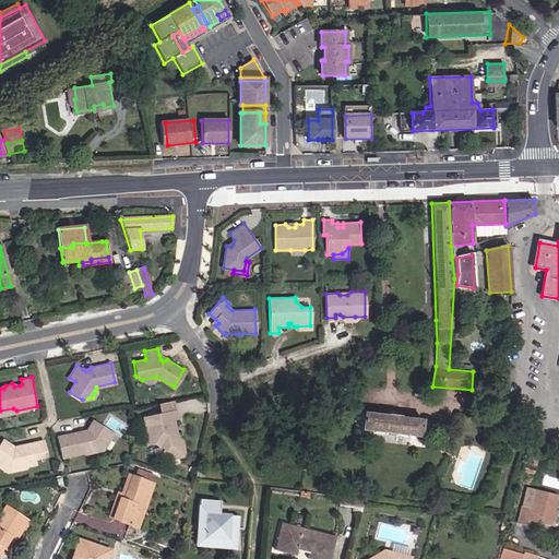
[(161,413),(143,416),(149,442),(154,441),(161,447),(162,455),(167,454),(180,451),(178,439),(177,432),(173,431),(171,428),(176,428),(174,418),(178,417),(176,409),(175,409),(173,400),(158,403),(161,413)]
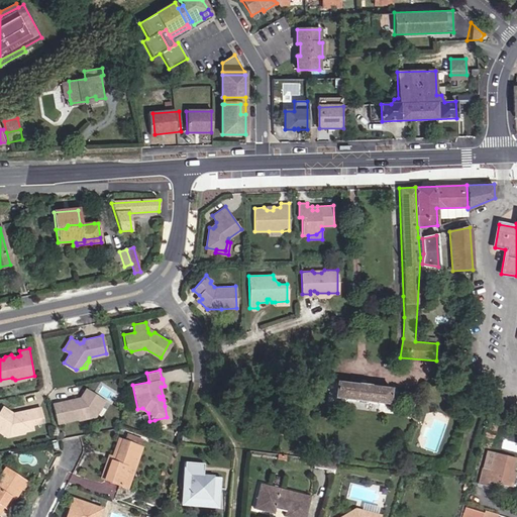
[(388,404),(389,389),(336,382),(334,397),(388,404)]
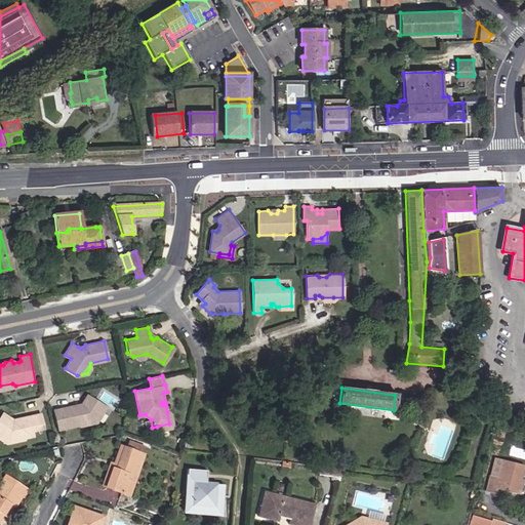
[(54,409),(58,429),(93,421),(92,413),(99,412),(105,404),(88,393),(82,403),(82,406),(78,406),(75,404),(54,409)]
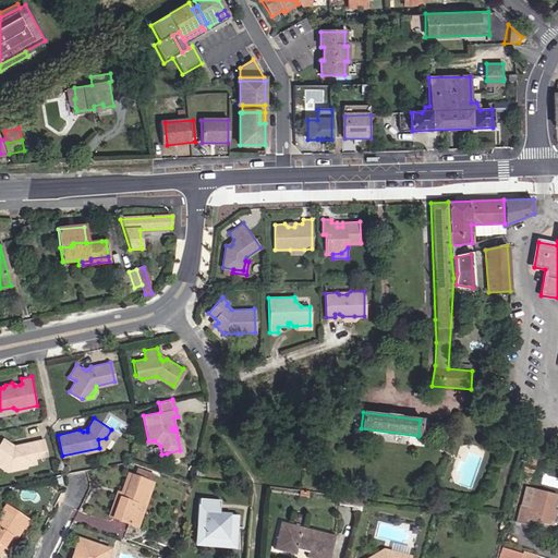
[(105,447),(114,432),(111,429),(106,438),(98,439),(99,448),(105,447)]
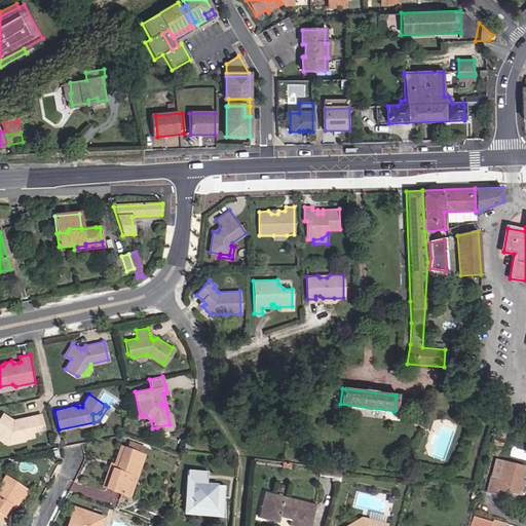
[(13,419),(3,413),(0,417),(0,436),(8,435),(10,441),(34,437),(33,431),(44,429),(41,414),(22,418),(20,421),(14,421),(13,419)]
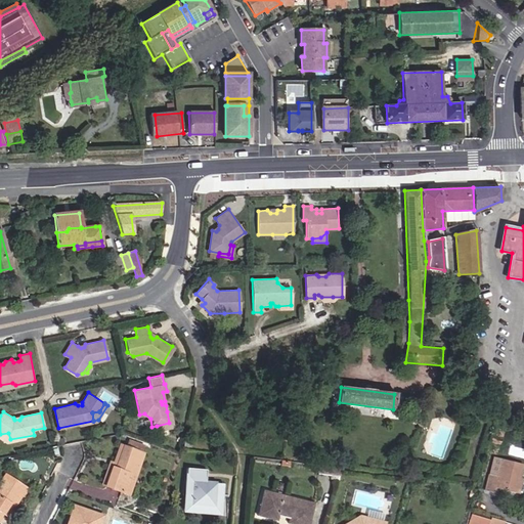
[(158,430),(173,426),(171,415),(167,411),(169,423),(157,426),(158,430)]
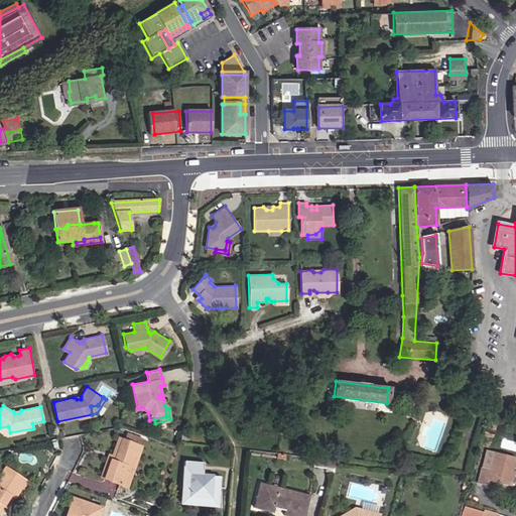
[(494,425),(497,416),(487,413),(484,423),(494,425)]
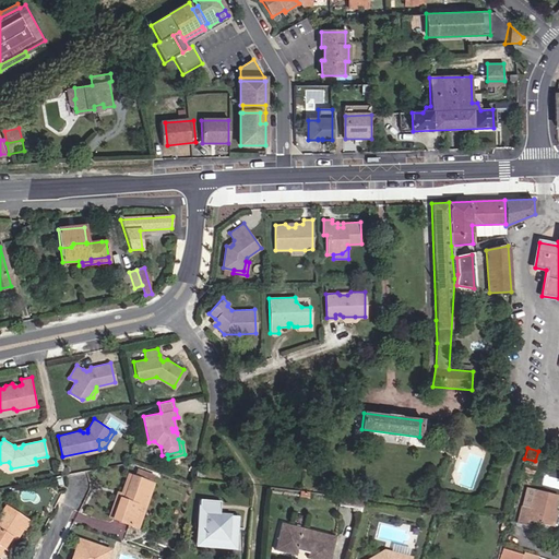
[(533,471),(535,461),(524,459),(522,468),(533,471)]
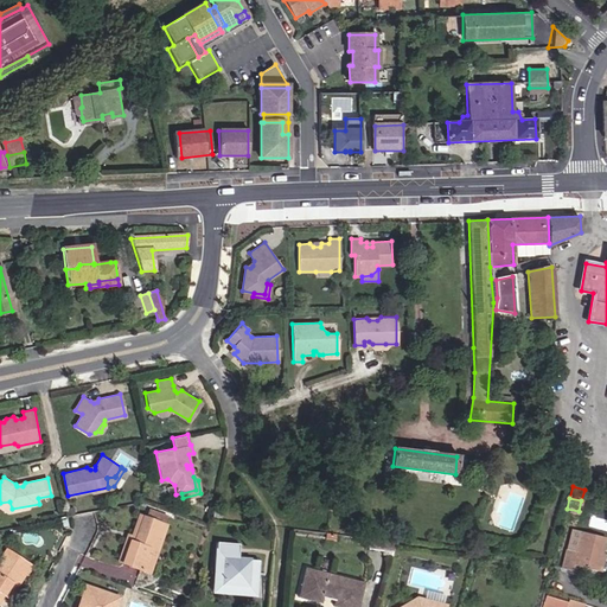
[(77,508),(70,510),(72,518),(80,516),(77,508)]
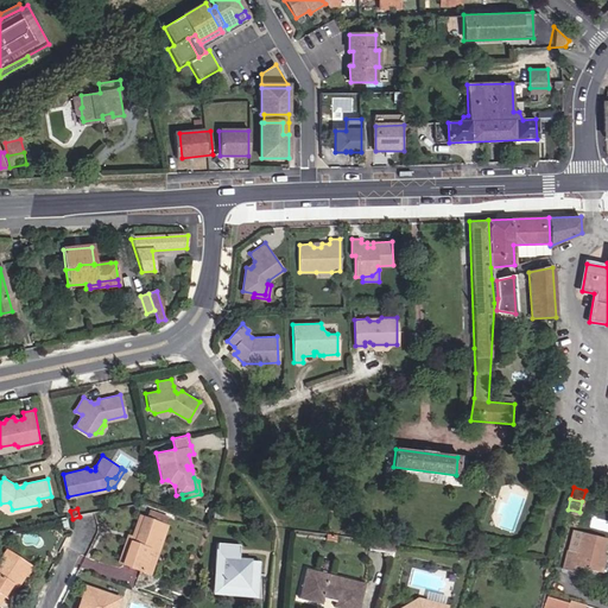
[(228,510),(217,508),(216,519),(228,521),(228,510)]
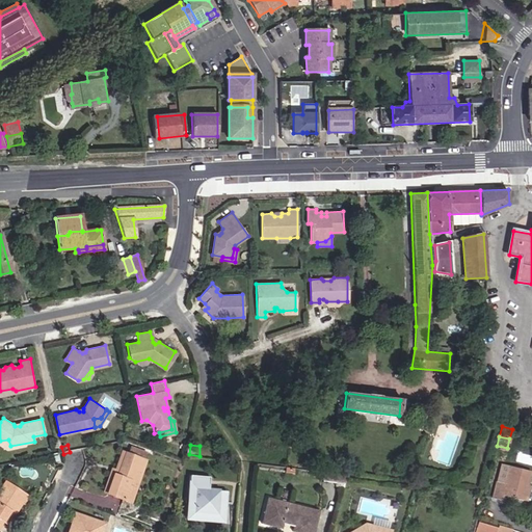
[(125,453),(117,472),(114,470),(106,493),(125,500),(130,487),(135,488),(145,460),(143,459),(145,452),(130,447),(127,454),(125,453)]
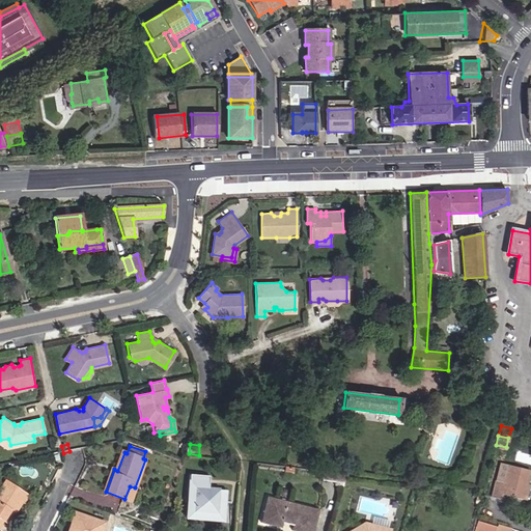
[(124,452),(121,451),(114,469),(117,471),(124,452)]
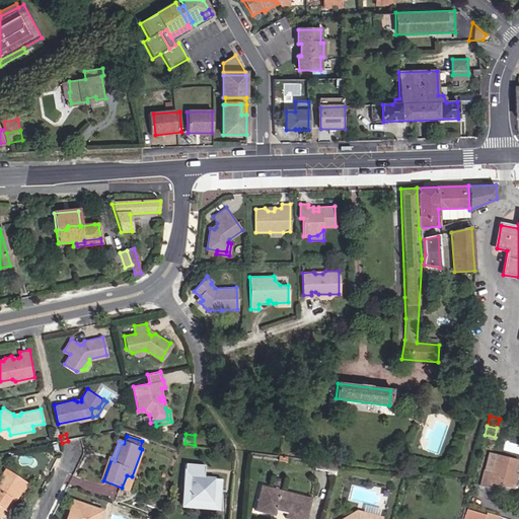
[(498,454),(490,452),(485,469),(493,471),(498,454)]
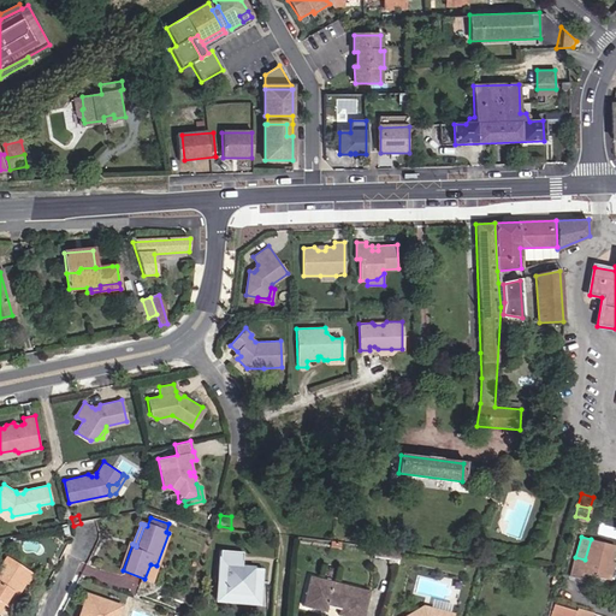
[(591,539),(585,560),(575,557),(570,576),(579,579),(580,573),(605,579),(614,545),(591,539)]
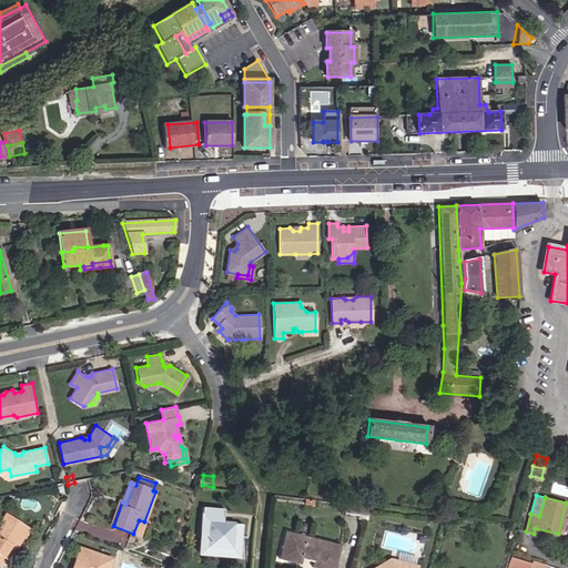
[(119,500),(110,525),(113,526),(122,501),(119,500)]
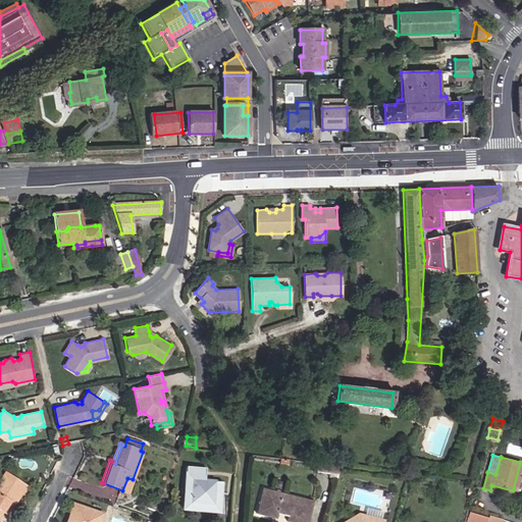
[(338,473),(341,467),(318,464),(317,470),(338,473)]
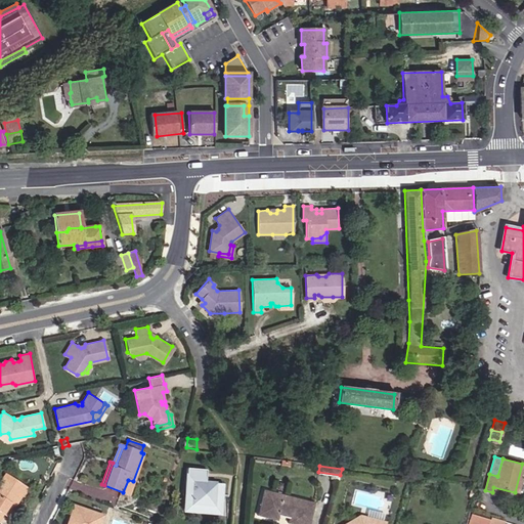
[(204,485),(206,471),(186,469),(184,493),(220,496),(221,484),(208,483),(207,486),(204,485)]
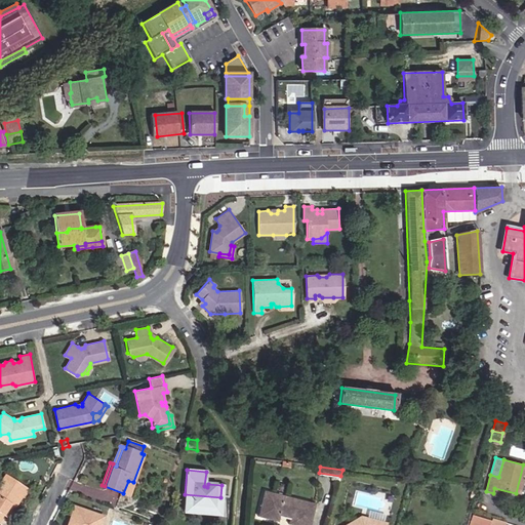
[(6,517),(21,496),(26,487),(7,475),(0,484),(0,514),(3,516),(3,515),(6,517)]
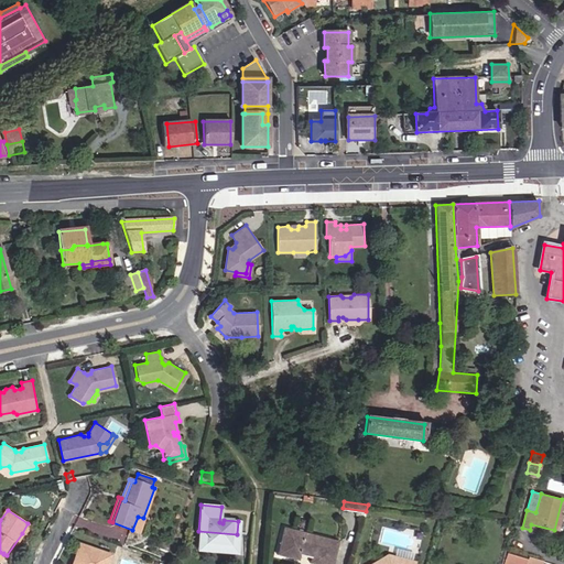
[(132,530),(138,532),(143,518),(138,517),(132,530)]
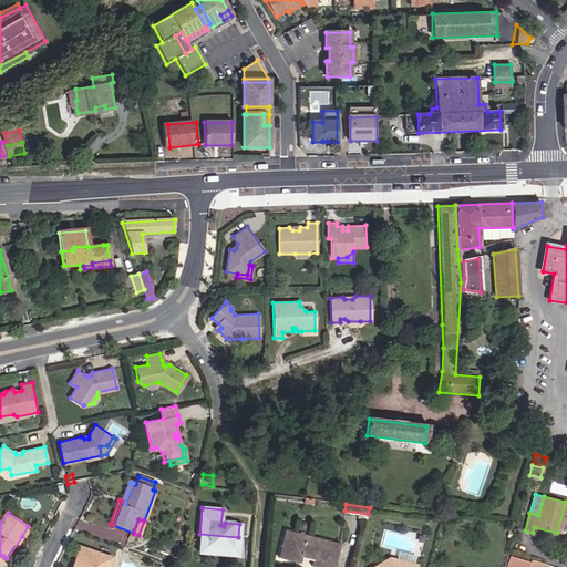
[(26,538),(32,529),(28,526),(22,536),(26,538)]
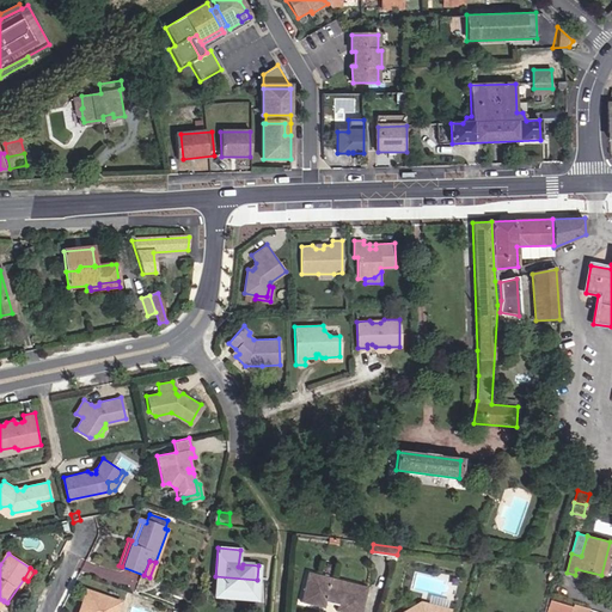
[(360,611),(367,589),(307,574),(301,595),(313,598),(311,606),(323,610),(324,604),(337,606),(335,611),(360,611)]
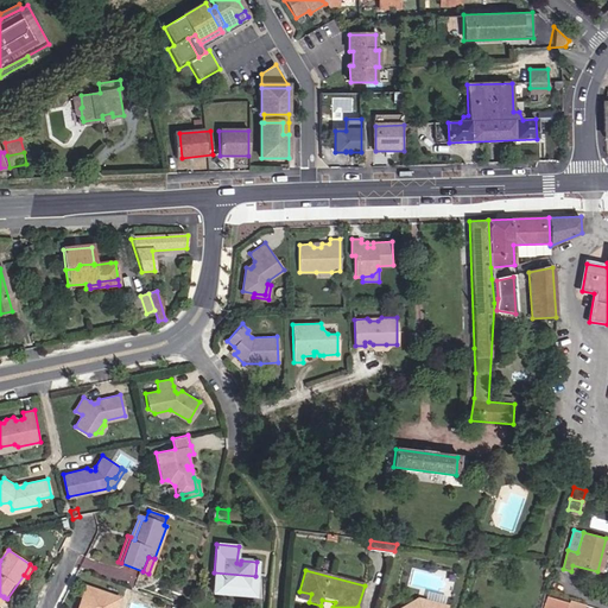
[(253,597),(255,576),(214,572),(211,594),(253,597)]
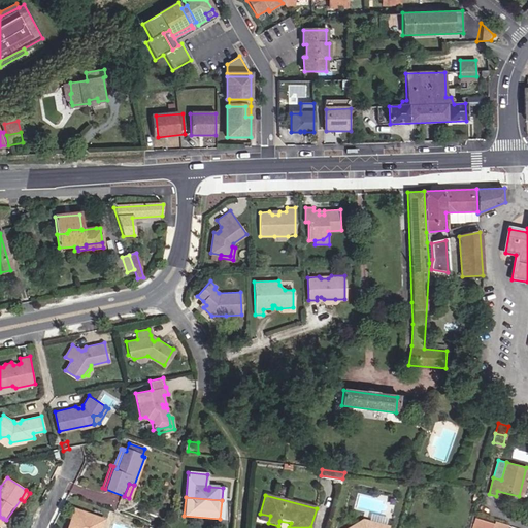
[(100,527),(103,520),(75,509),(68,527),(100,527)]
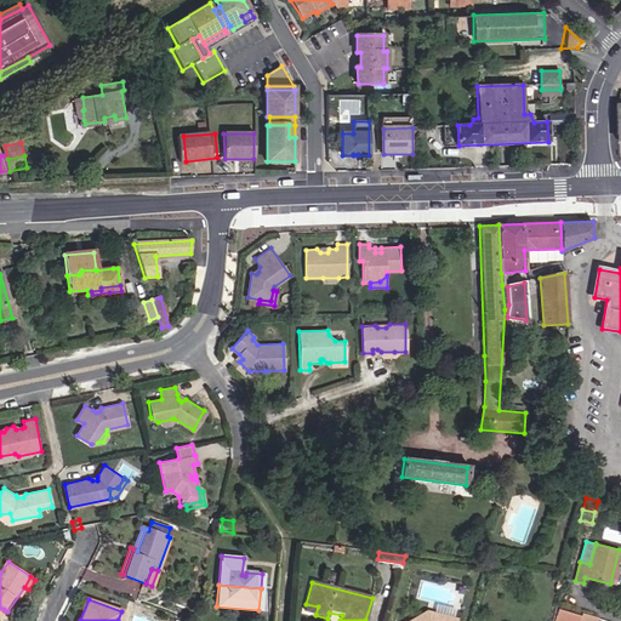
[(315,615),(318,607),(306,604),(305,611),(315,615)]
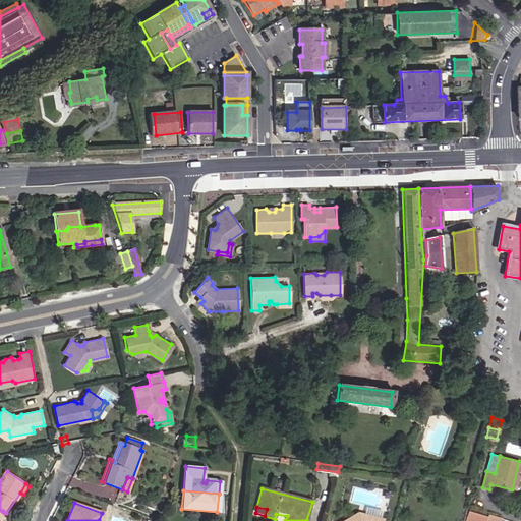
[(468,520),(484,520),(486,516),(467,510),(465,520),(468,520)]
